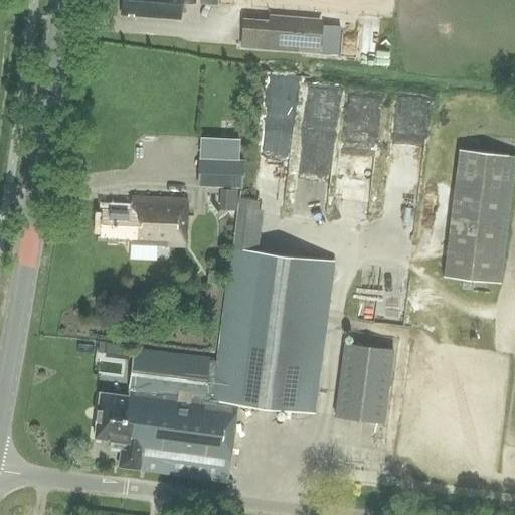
[(196,3),(195,0),(122,0),(122,15),(180,20),(182,2),(196,3)]
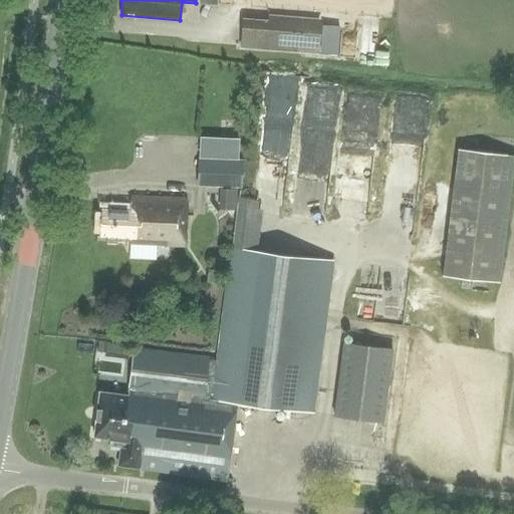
[(242,19),(240,48),(319,53),(321,25),(268,21),(242,19)]
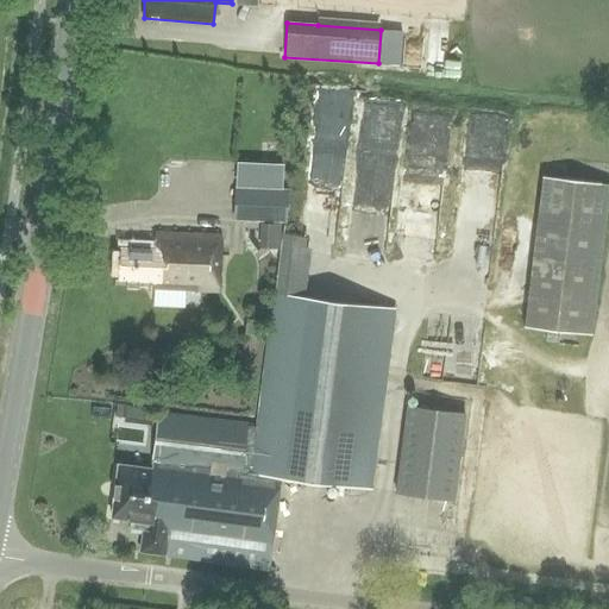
[(268,136),(268,171),(284,171),(286,136),(268,136)]
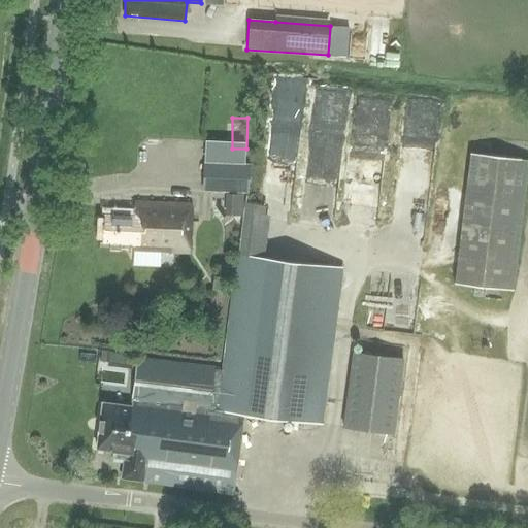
[(514,291),(527,167),(527,159),(470,153),(455,284),(514,291)]
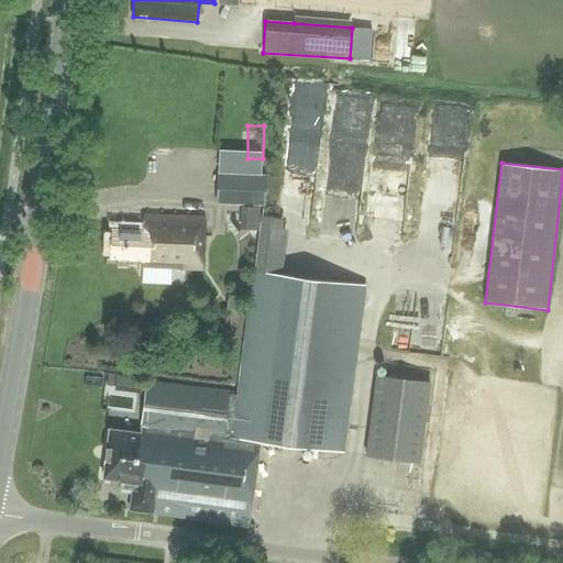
[(266,175),(217,173),(214,205),(265,207),(266,175)]
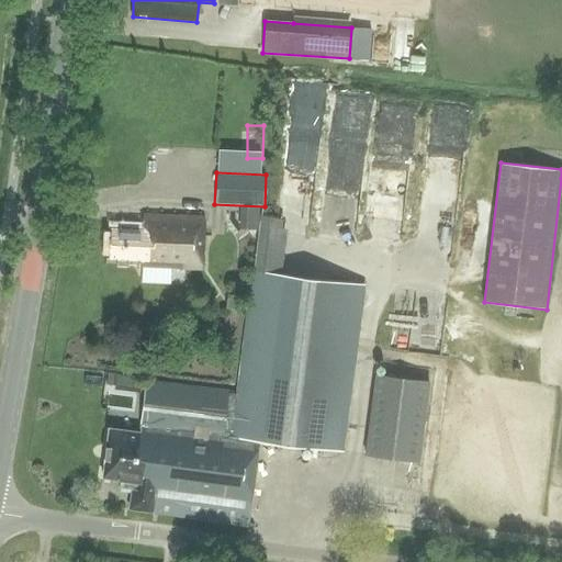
[(201,269),(203,218),(145,216),(144,231),(111,228),(110,259),(143,260),(143,267),(201,269)]
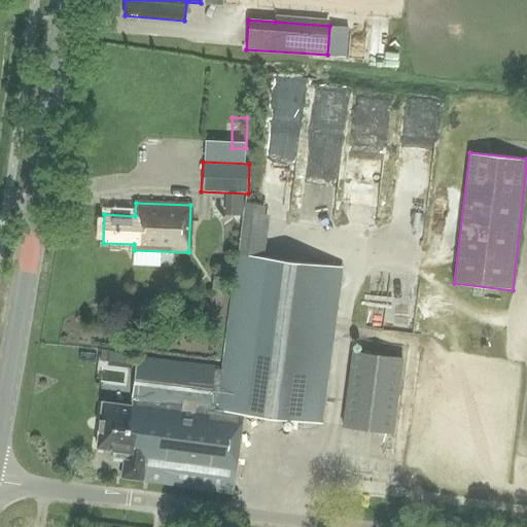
[(121,478),(143,481),(143,482),(233,495),(244,414),(321,423),(341,268),(238,253),(223,370),(139,359),(132,407),(102,402),(97,448),(115,450),(113,458),(124,459),(121,478)]
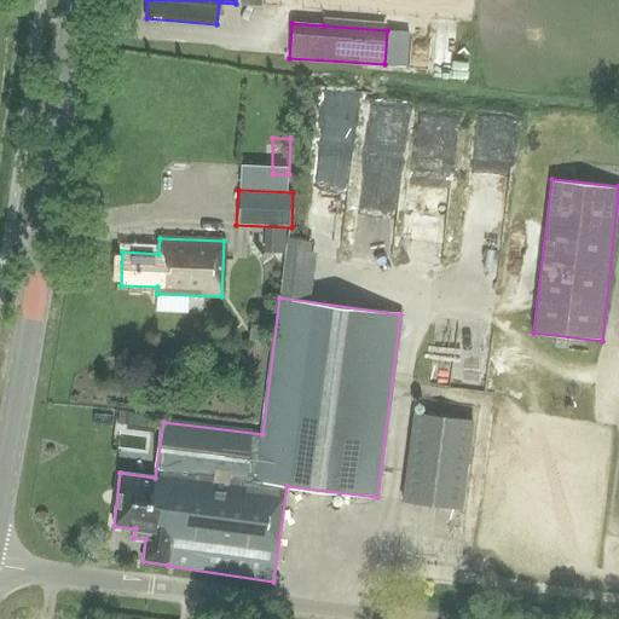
[(403,502),(462,509),(474,421),(414,412),(403,502)]
